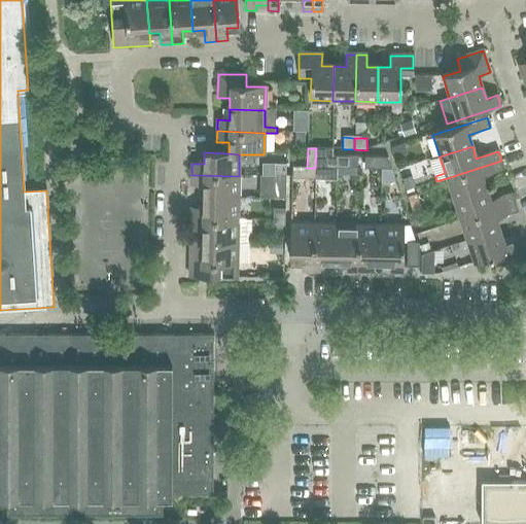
[(338,169),(338,158),(325,156),(325,169),(338,169)]
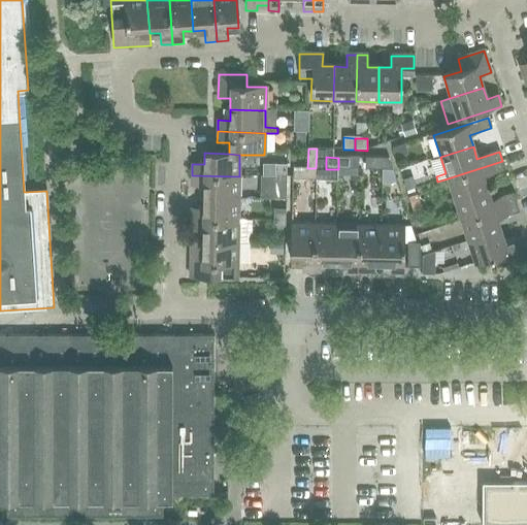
[(350,158),(338,158),(338,169),(350,170),(350,158)]
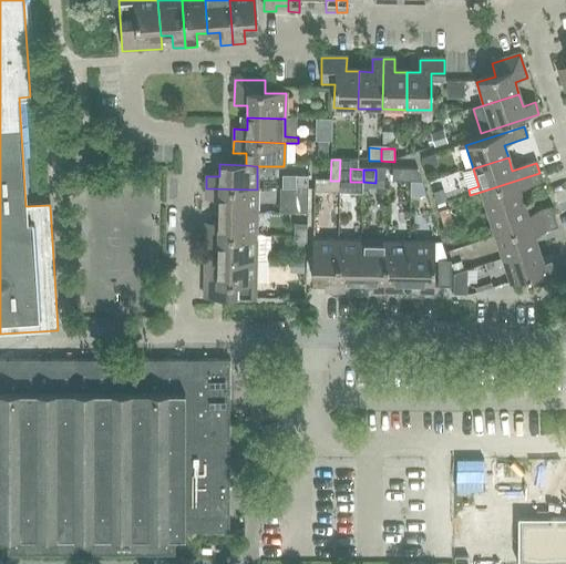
[(392,183),(404,183),(404,170),(392,170),(392,183)]
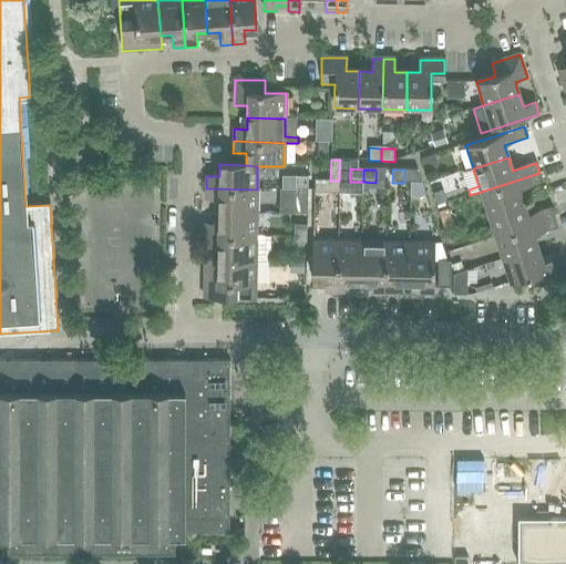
[(404,183),(411,183),(421,184),(417,171),(404,170),(404,183)]
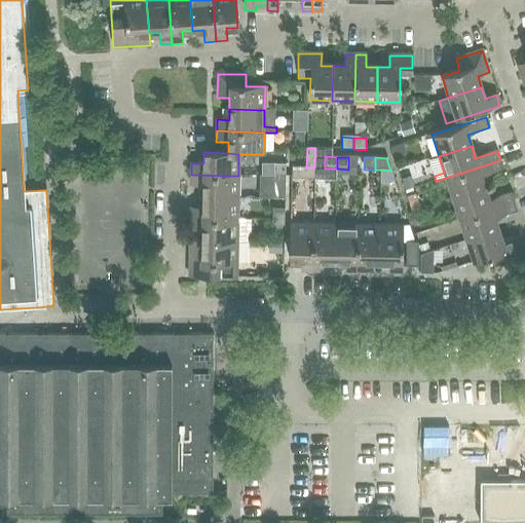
[(503,171),(500,160),(446,178),(452,198),(485,189),(481,177),(503,171)]
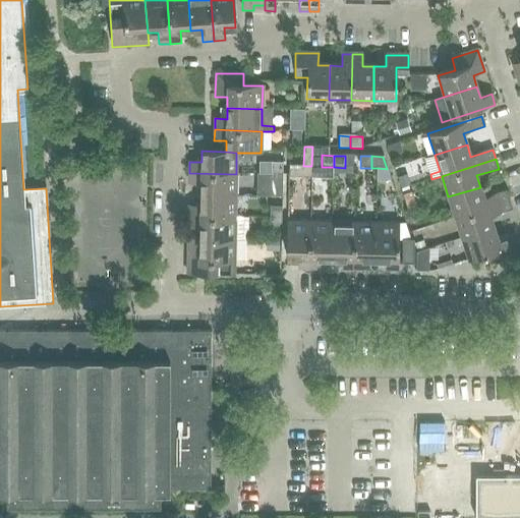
[(271,164),(271,175),(282,175),(283,164),(271,164)]
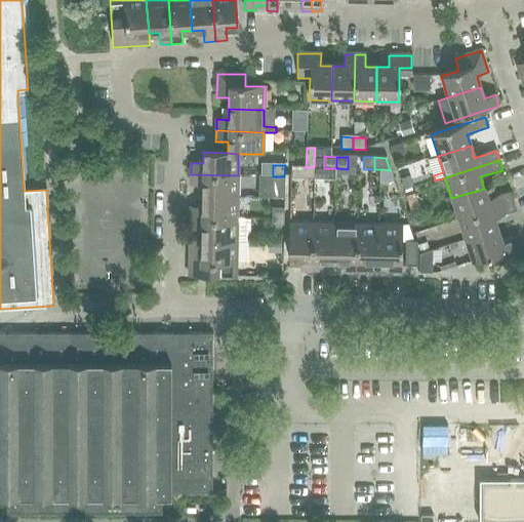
[(303,179),(303,167),(291,166),(291,178),(303,179)]
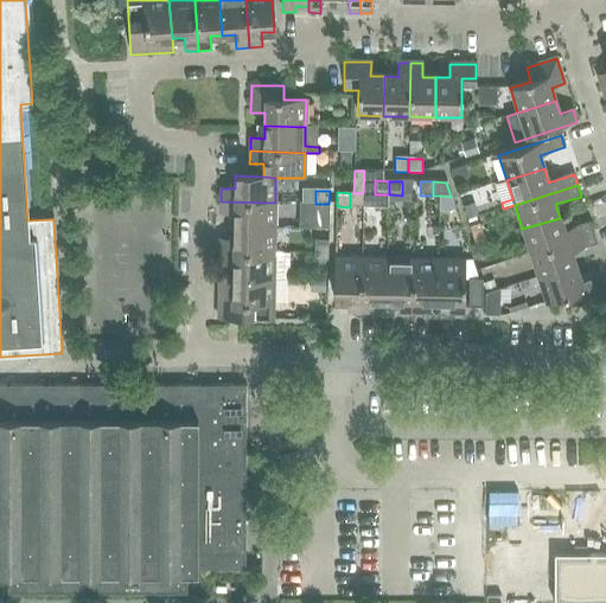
[(363,207),(363,193),(353,193),(350,193),(350,207),(363,207)]
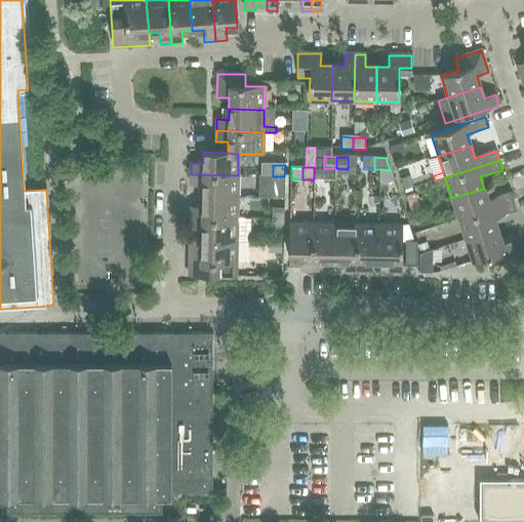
[(237,198),(238,175),(191,174),(191,186),(202,186),(202,197),(237,198)]
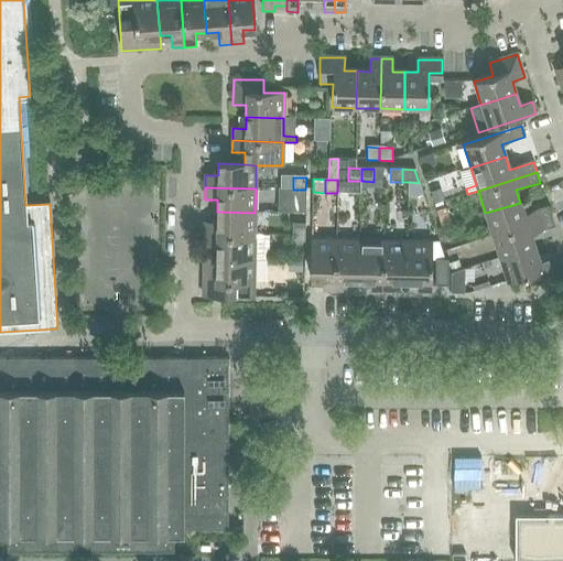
[(293,190),(292,203),(305,203),(305,190),(293,190)]
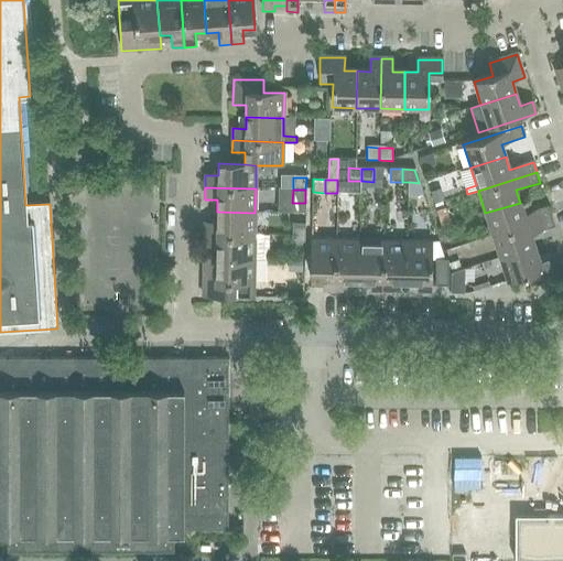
[(493,236),(551,217),(548,207),(524,215),(520,203),(485,213),(493,236)]
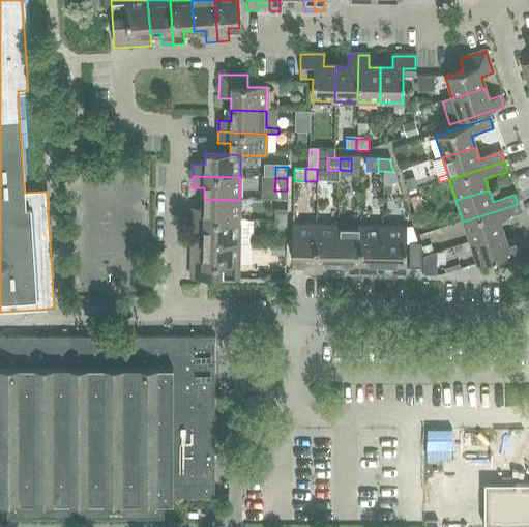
[(239,222),(239,200),(204,199),(204,210),(192,209),(192,221),(239,222)]
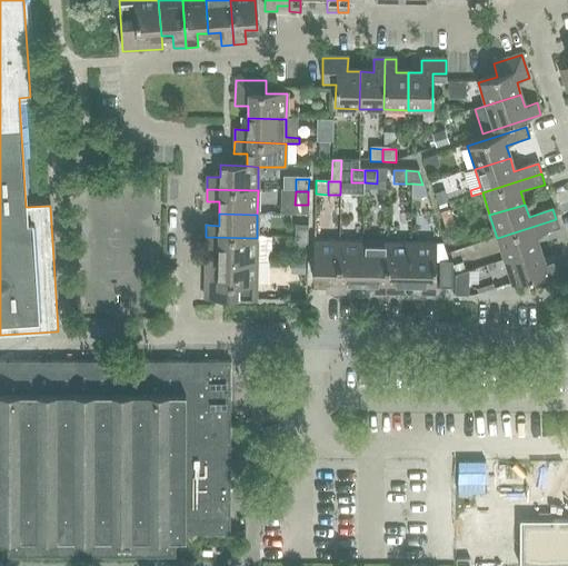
[(559,230),(556,219),(497,238),(505,261),(539,249),(536,238),(559,230)]
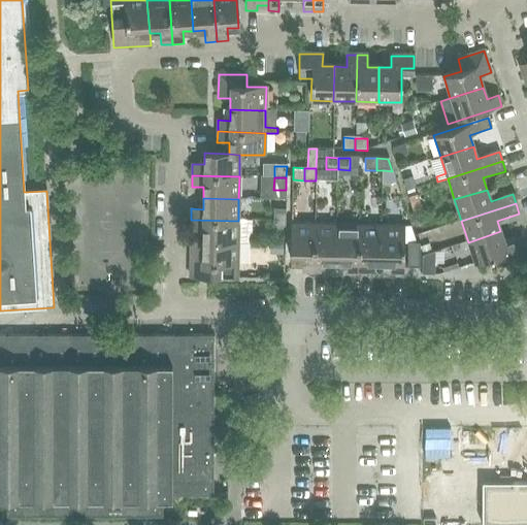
[(273,209),(272,222),(286,222),(286,210),(273,209)]
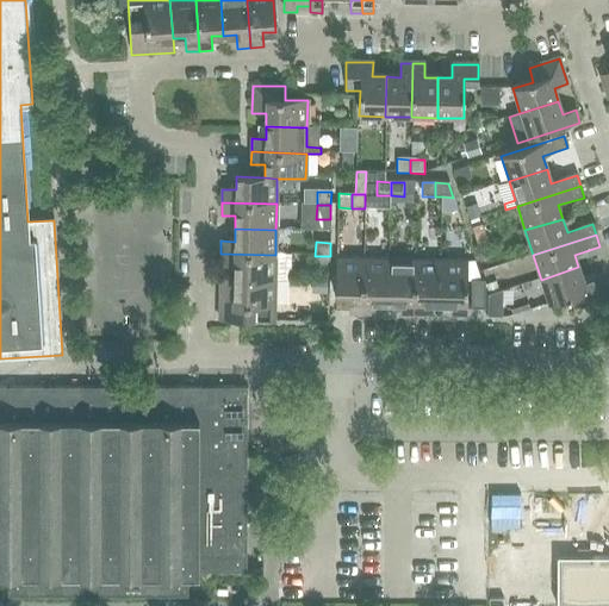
[(275,281),(275,255),(221,254),(221,267),(234,267),(234,280),(275,281)]
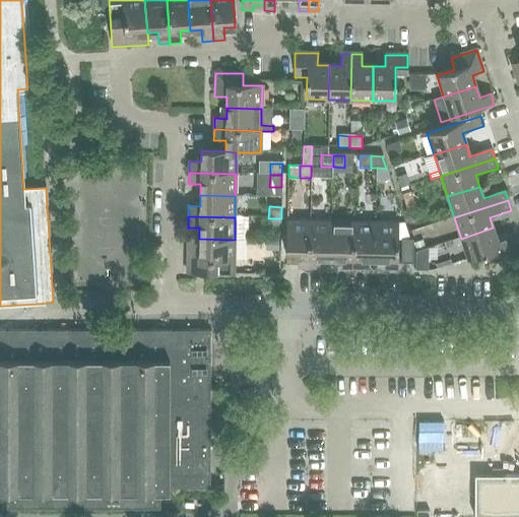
[(281,218),(268,218),(268,231),(280,232),(281,218)]
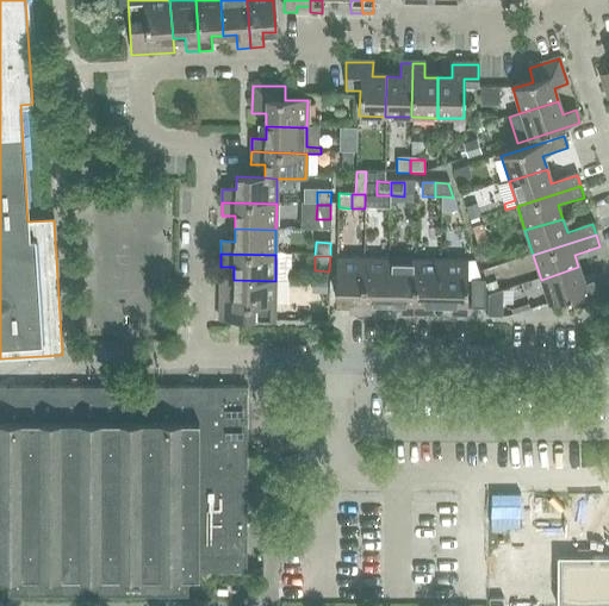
[(364,260),(337,260),(336,300),(349,300),(349,314),(362,314),(364,260)]
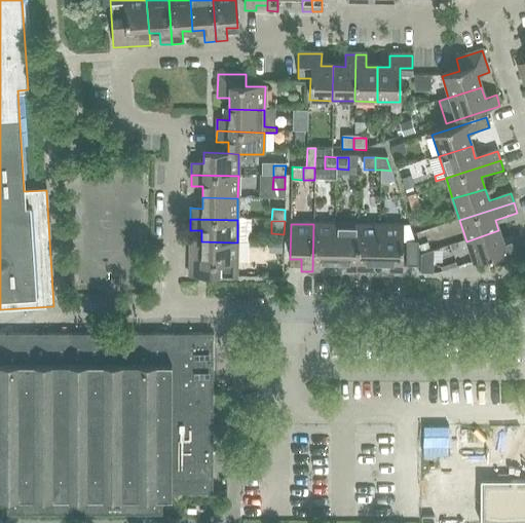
[(335,225),(313,224),(312,271),(324,272),(324,260),(334,260),(335,225)]
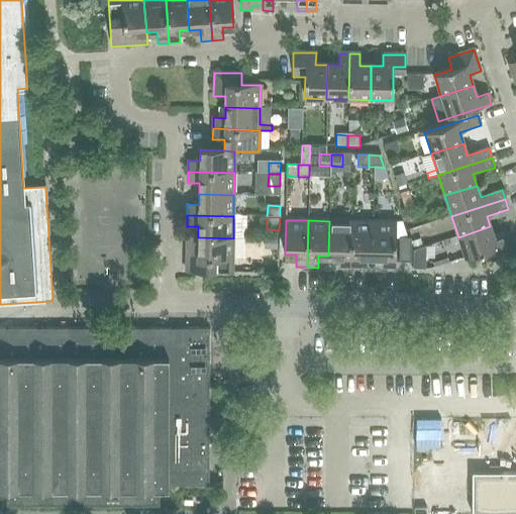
[(339,268),(350,268),(351,221),(329,221),(328,255),(339,255),(339,268)]
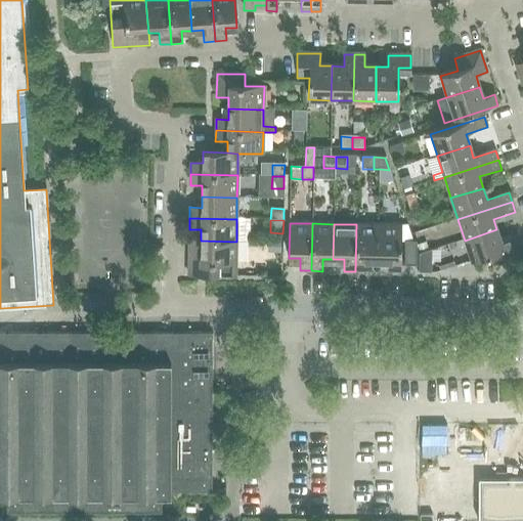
[(366,260),(378,260),(378,225),(356,224),(355,271),(366,272),(366,260)]
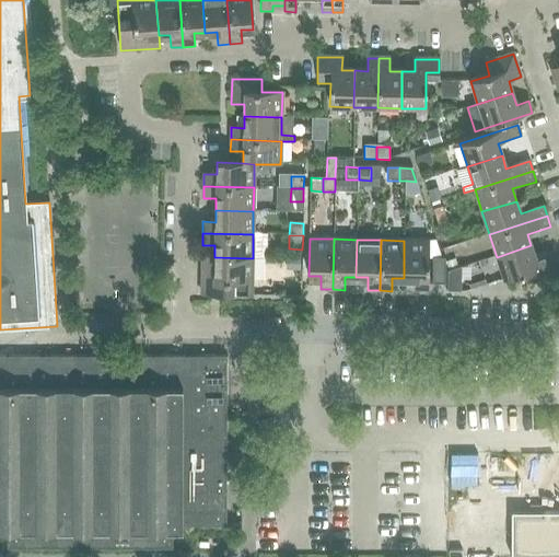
[(428,241),(404,241),(404,278),(415,278),(415,291),(427,291),(428,241)]
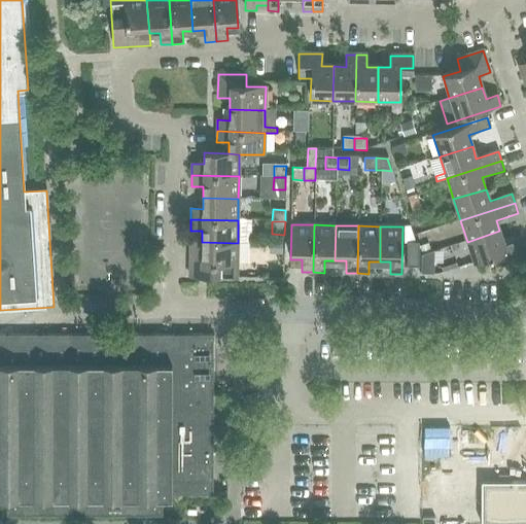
[(474,264),(492,257),(496,269),(522,260),(515,239),(503,242),(499,231),(467,242),(474,264)]
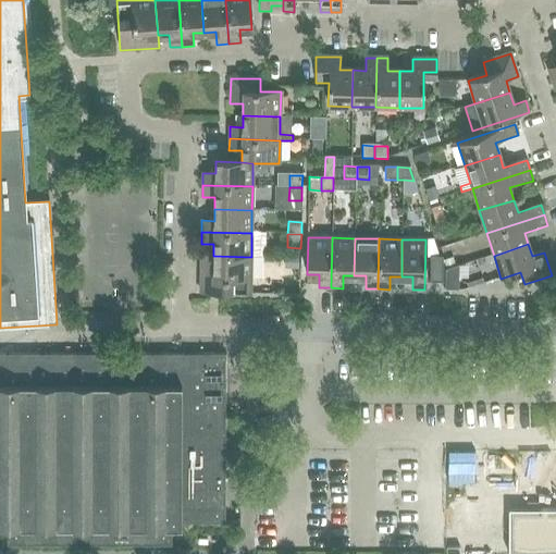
[(251,257),(213,256),(201,255),(200,294),(250,295),(251,257)]
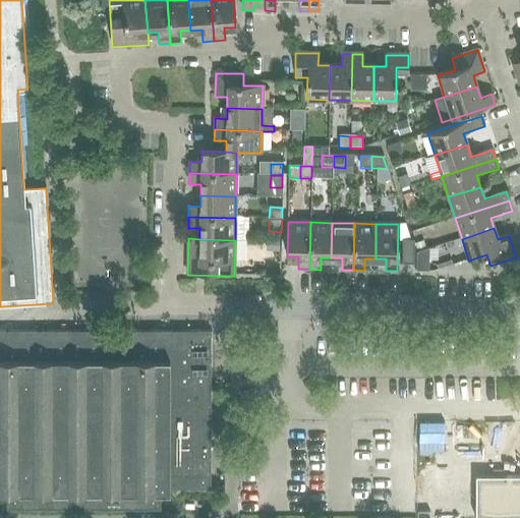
[(414,265),(414,253),(414,240),(402,240),(402,265),(414,265)]
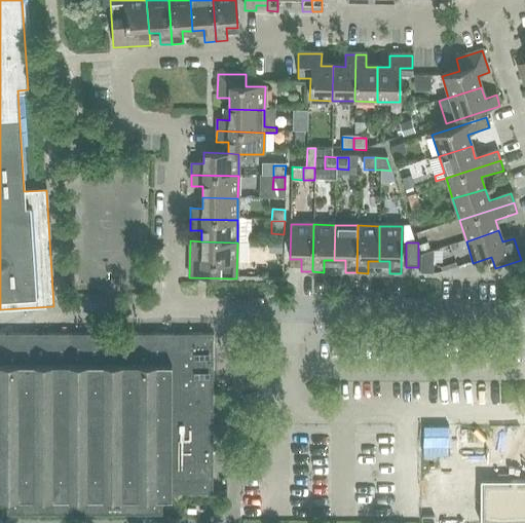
[(213,494),(213,335),(0,335),(0,498),(6,498),(6,515),(161,515),(161,498),(171,498),(171,495),(213,494)]
